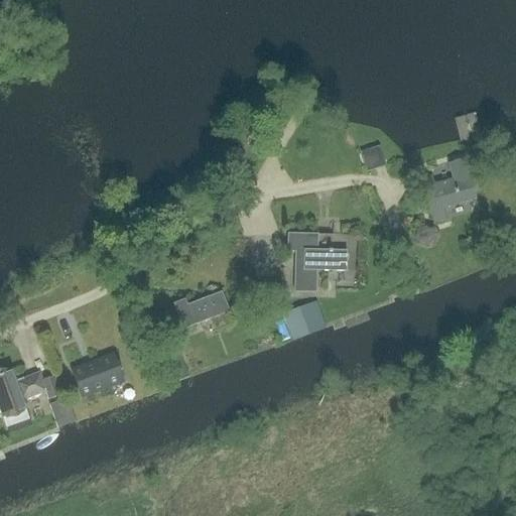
[(361,159),(366,175),(386,168),(380,150),(370,153),(371,156),(361,159)]
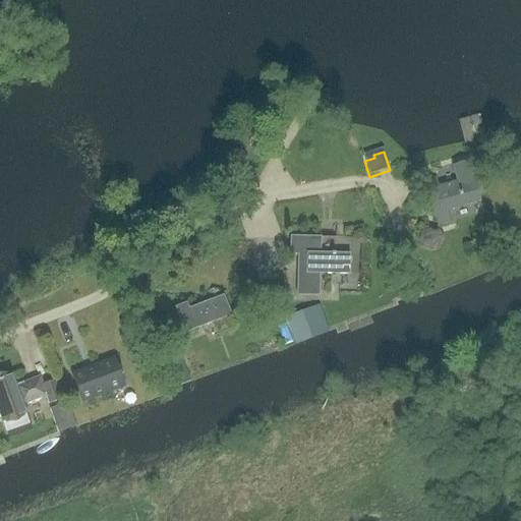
[(447,208),(480,198),(469,159),(453,164),(458,180),(439,185),(436,176),(426,178),(439,224),(450,221),(447,208)]
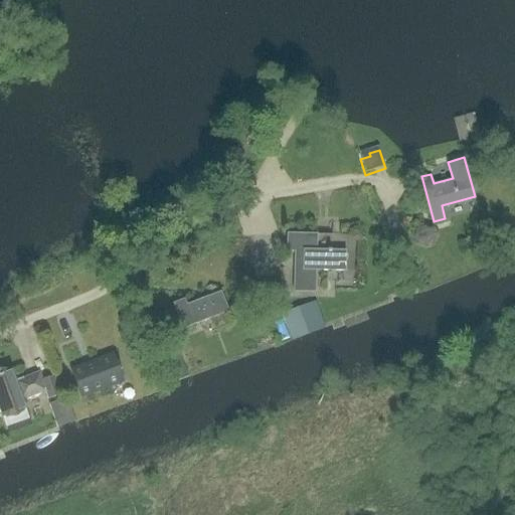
[(316,270),(321,270),(346,270),(346,249),(317,248),(317,234),(287,233),(286,250),(298,250),(298,291),(316,291),(316,270)]
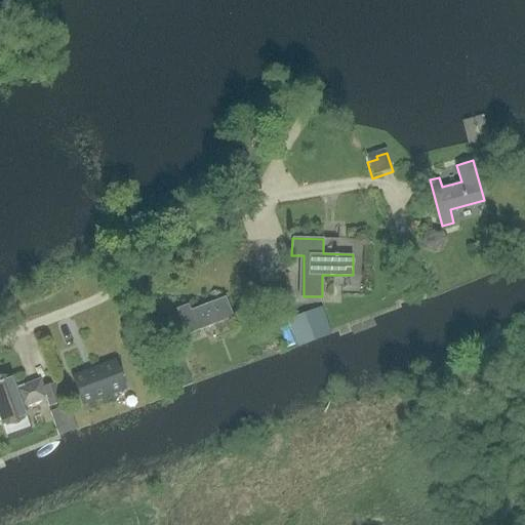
[(187,334),(233,317),(226,296),(190,310),(188,305),(176,309),(187,334)]
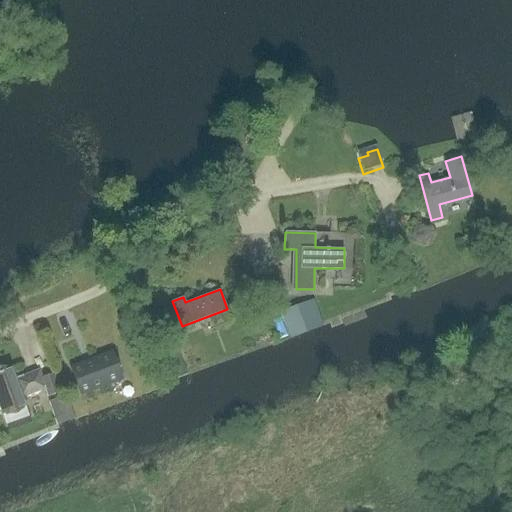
[(281,313),(291,339),(324,327),(314,300),(281,313)]
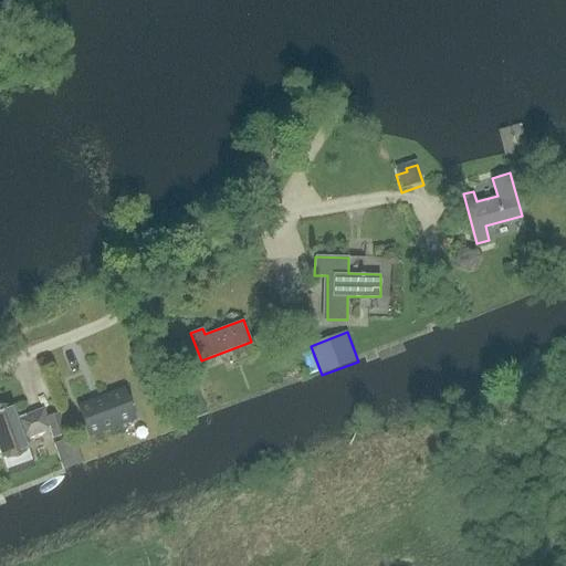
[(174,345),(159,349),(165,367),(178,363),(174,345)]
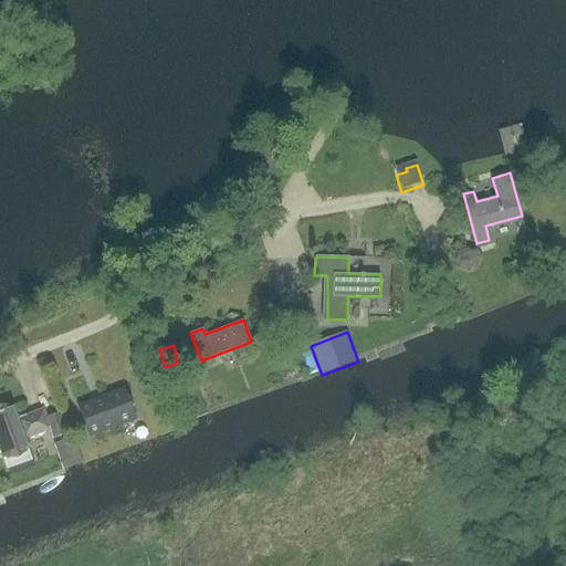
[(125,387),(76,406),(90,439),(137,420),(125,387)]
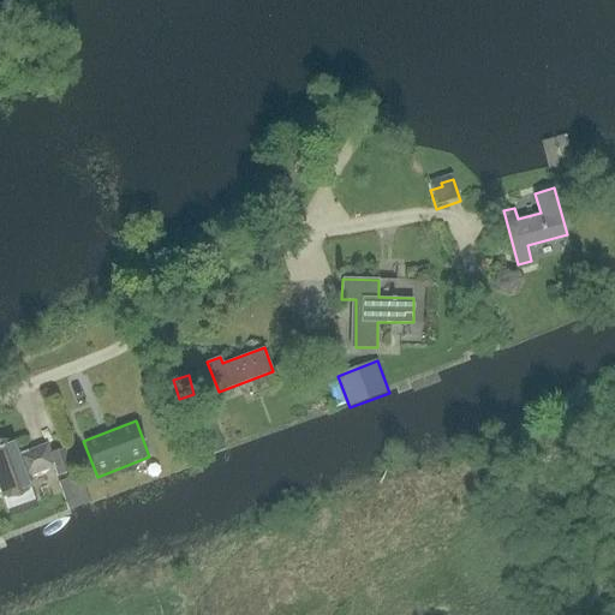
[(13,441),(0,446),(0,482),(11,512),(37,501),(28,477),(53,467),(48,454),(46,447),(19,457),(13,441)]
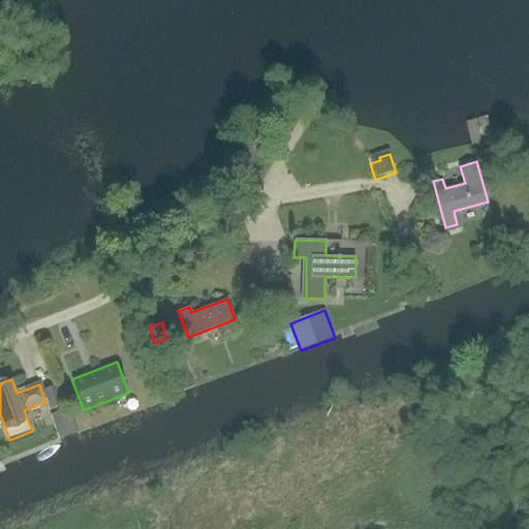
[(50,411),(61,406),(54,386),(41,391),(45,402),(50,411)]
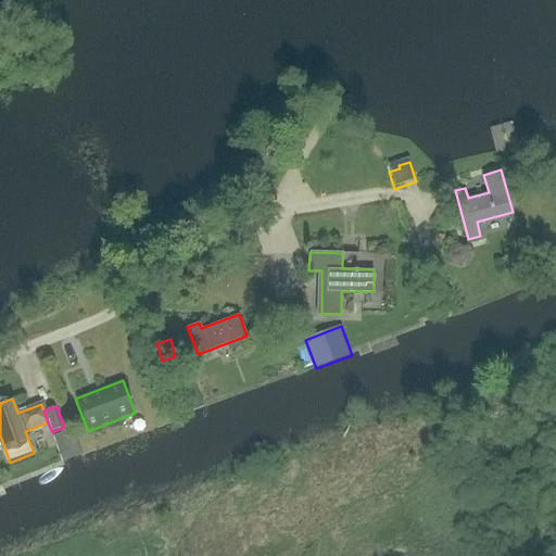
[(73,429),(53,437),(63,462),(83,454),(73,429)]
